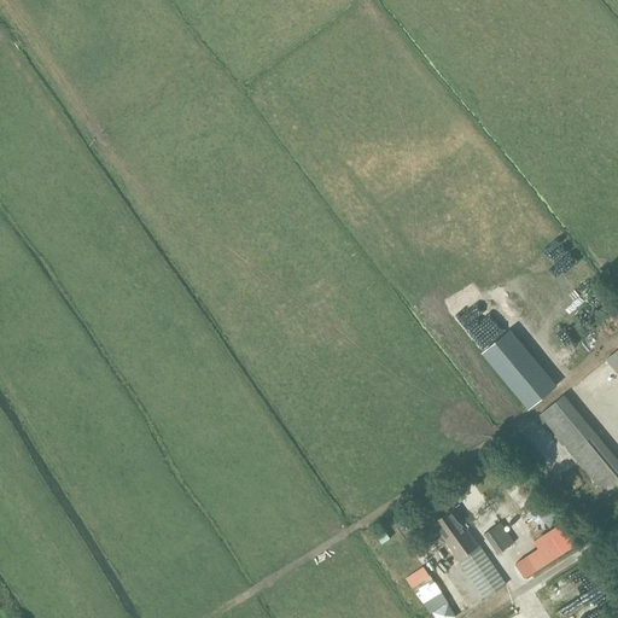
[(617,349),(607,359),(617,372),(617,349)]
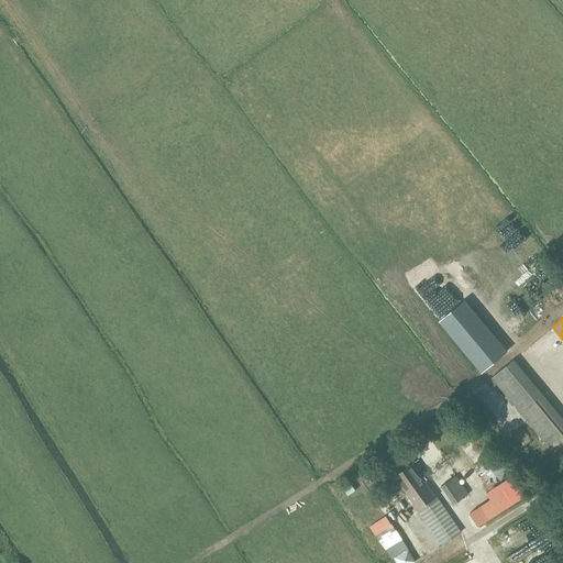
[(548,444),(562,431),(562,418),(514,360),(492,377),(548,444)]
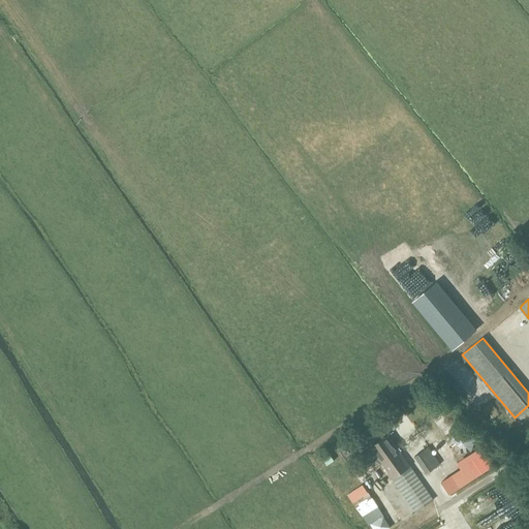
[(398,419),(401,416),(403,415),(398,408),(383,417),(391,428),(400,422),(398,419)]
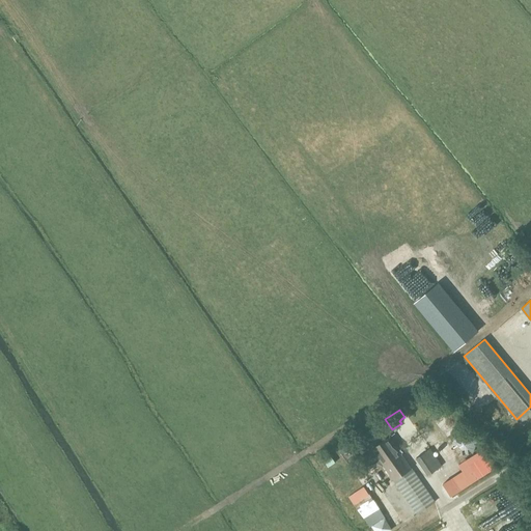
[(471,431),(457,434),(453,446),(460,456),(475,454),(479,442),(471,431)]
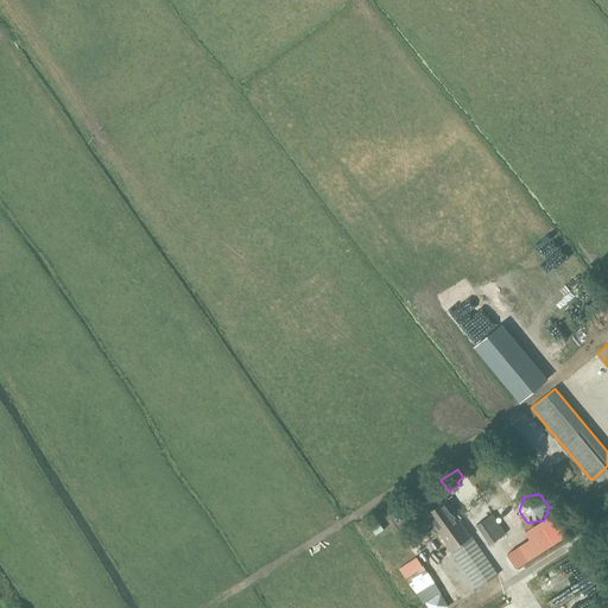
[(477,588),(496,575),(445,501),(426,514),(477,588)]
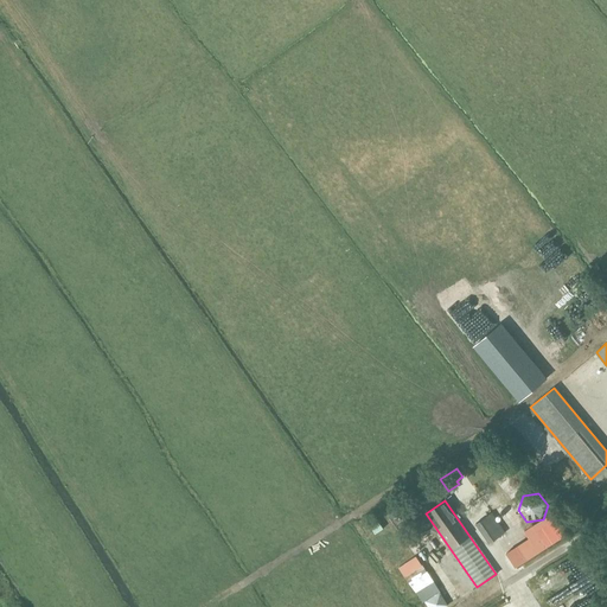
[(391,519),(403,512),(398,503),(387,509),(391,519)]
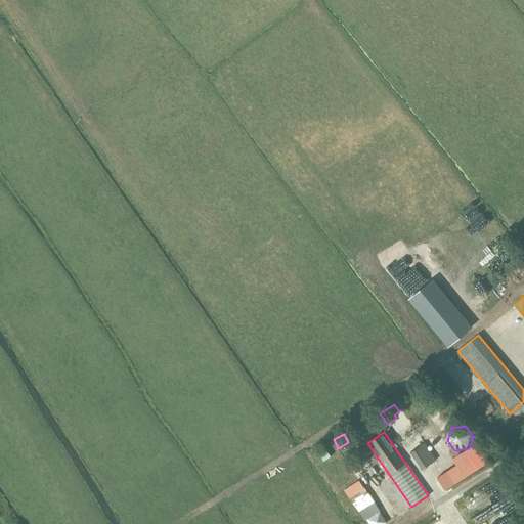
[(423,469),(436,460),(425,442),(410,452),(423,469)]
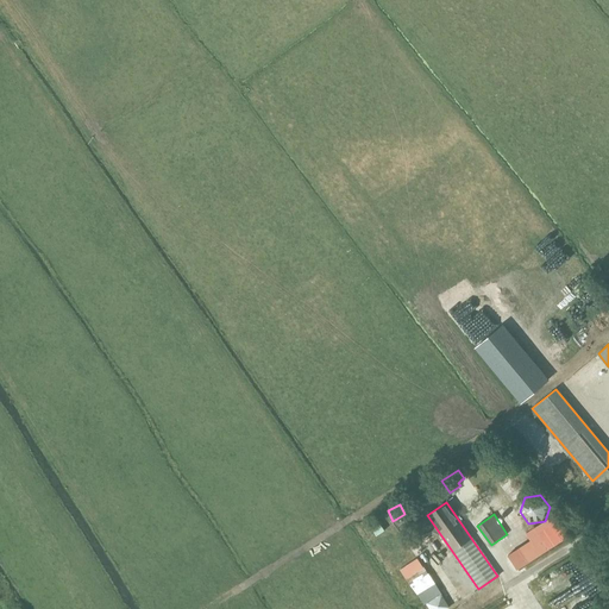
[(516,569),(567,537),(556,516),(538,527),(542,535),(527,545),(529,548),(523,553),(520,546),(508,554),(516,569)]
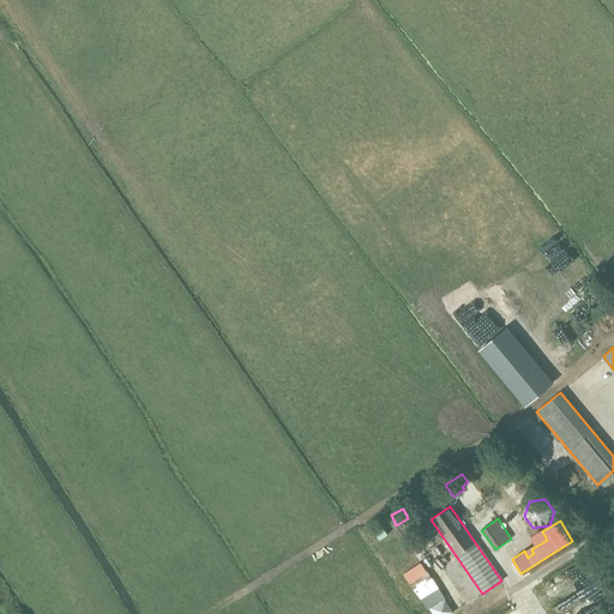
[(427,607),(445,595),(429,573),(422,564),(404,575),(414,590),(427,607)]
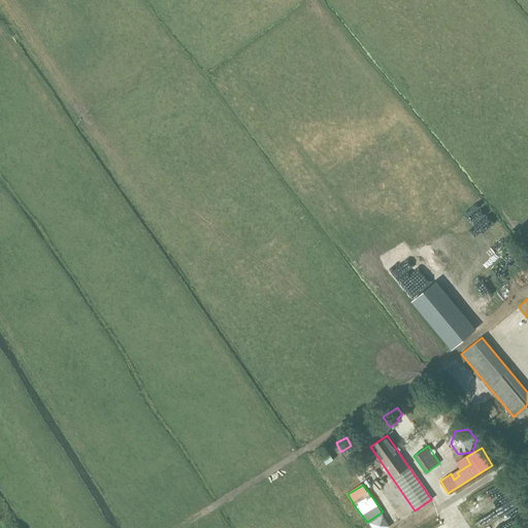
[(373,527),(385,527),(389,526),(382,516),(370,523),(373,527)]
